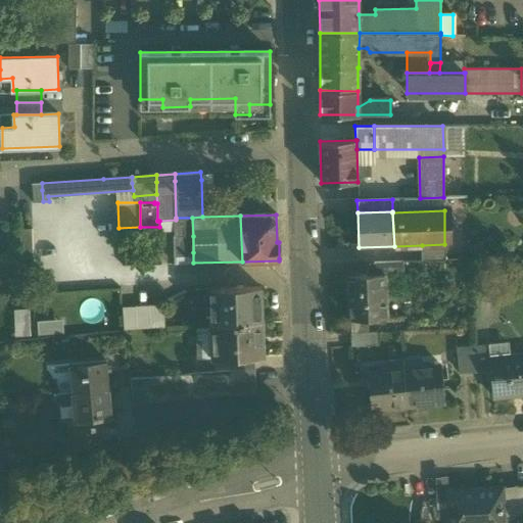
[(192,218),(176,218),(176,220),(177,236),(193,236),(192,218)]
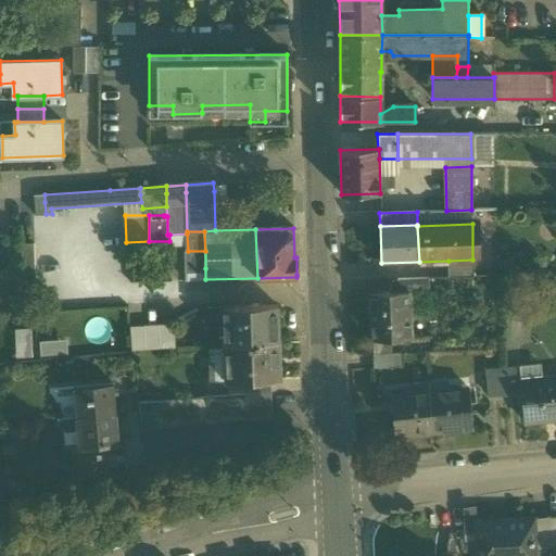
[(188,251),(187,251),(185,251),(185,272),(200,272),(200,270),(205,268),(205,251),(188,251)]
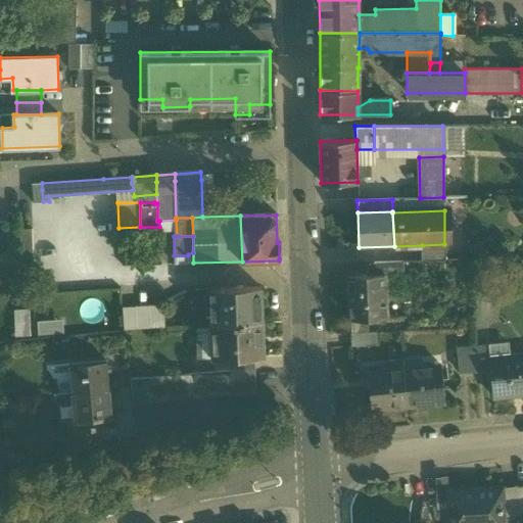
[(444,244),(422,245),(423,262),(445,260),(444,244)]
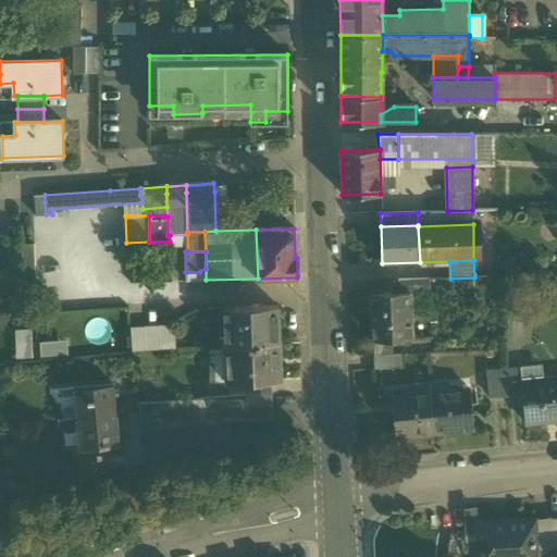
[(429,279),(397,280),(398,293),(409,293),(410,296),(429,296),(429,279)]
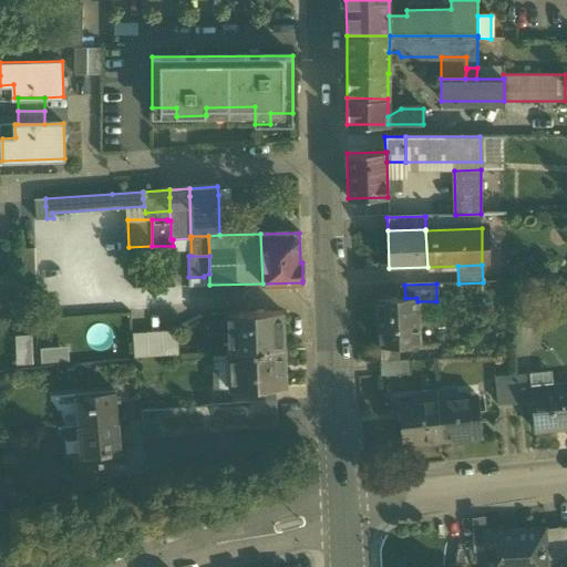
[(405,298),(377,300),(379,348),(419,346),(418,301),(416,298),(405,298)]
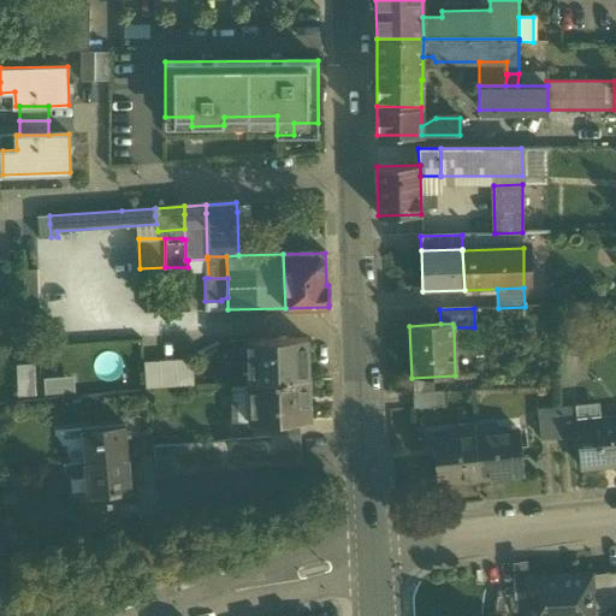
[(307,338),(285,339),(285,338),(279,339),(248,341),(250,380),(308,379),(307,338)]
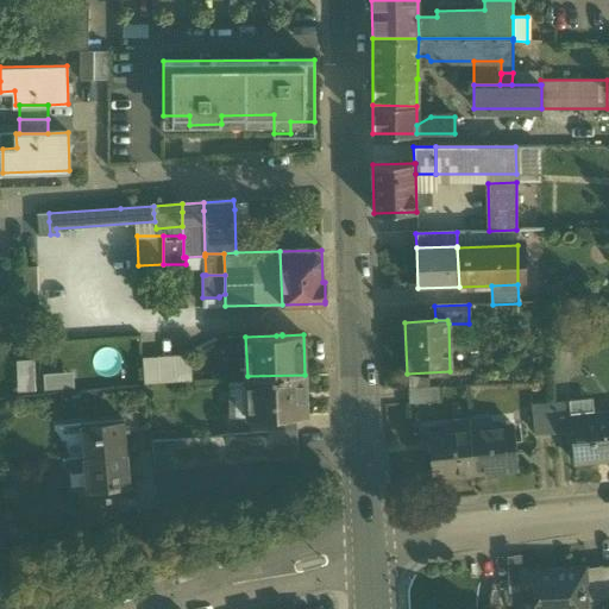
[(190,355),(142,358),(144,383),(192,381),(190,355)]
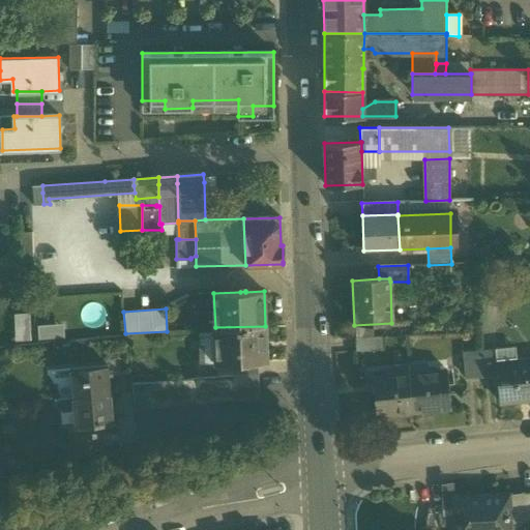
[(15,313),(17,340),(33,339),(31,312),(15,313)]
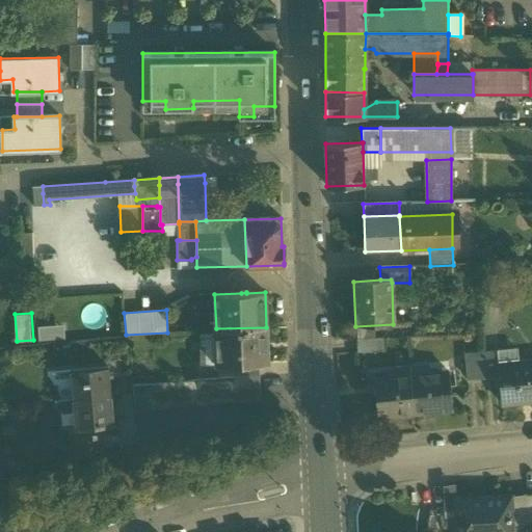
[(37,324),(38,339),(65,338),(65,323),(37,324)]
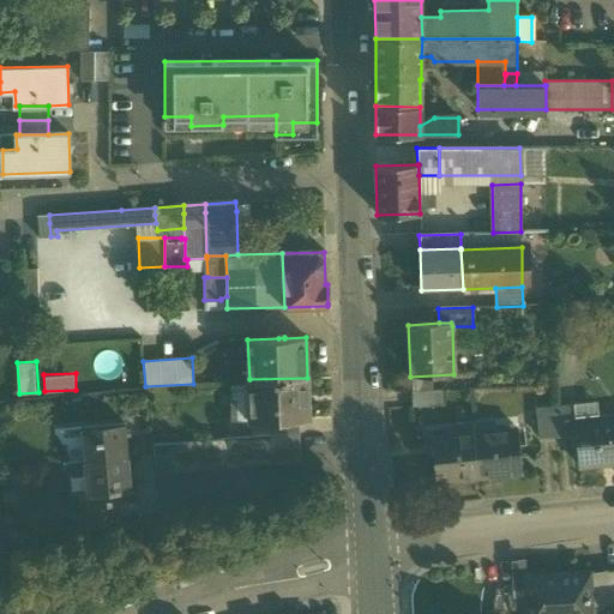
[(307,378),(250,379),(251,421),(252,421),(299,420),(308,420),(307,378)]
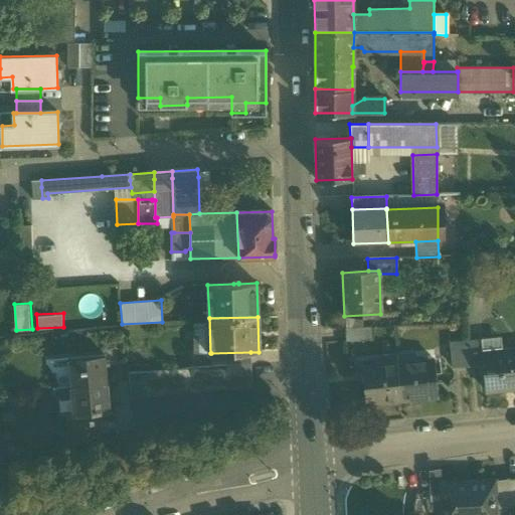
[(370,327),(345,328),(345,341),(370,340),(370,327)]
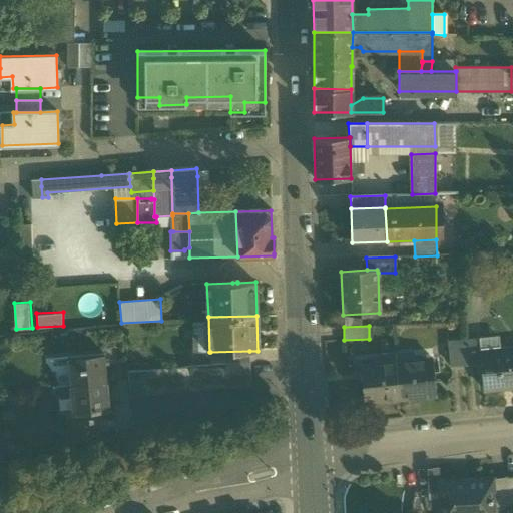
[(480,338),(464,340),(464,348),(465,364),(481,362),(480,351),(481,351),(480,338)]
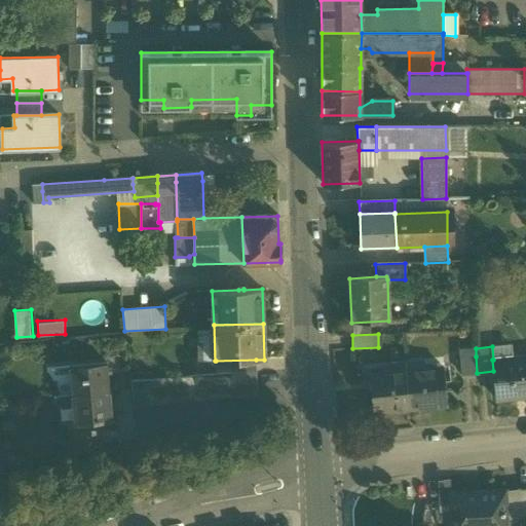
[(476,348),(459,349),(461,375),(477,373),(476,357),(476,348)]
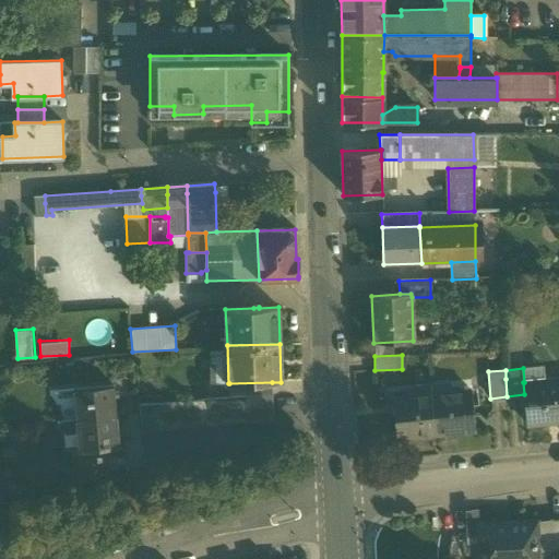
[(524,382),(523,382),(524,394),(527,425),(558,421),(558,385),(545,388),(544,381),(524,382)]
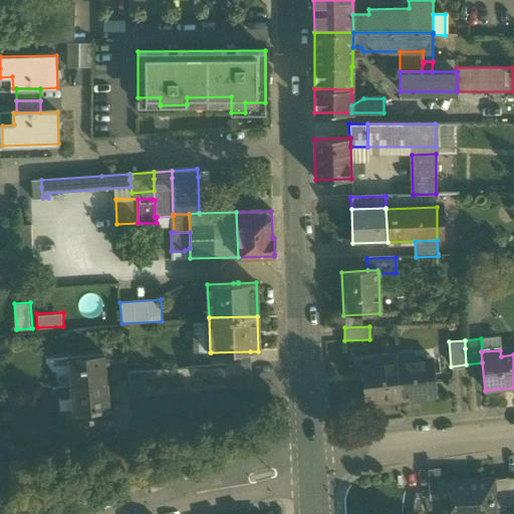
[(250,351),(211,352),(211,365),(212,365),(226,364),(250,363),(250,351)]
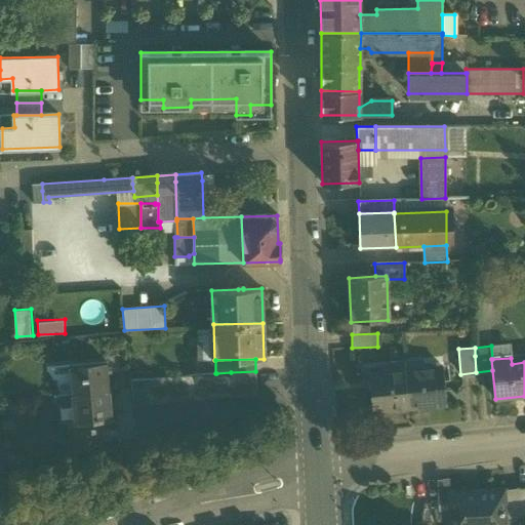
[(106,363),(70,366),(72,395),(109,391),(106,363)]
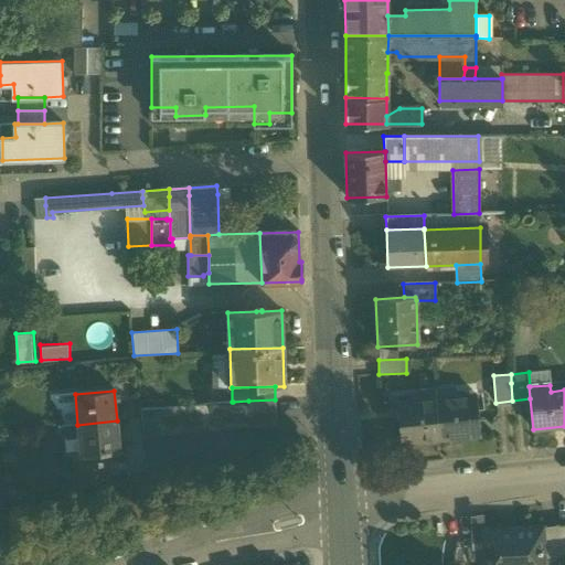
[(477,395),(437,400),(440,439),(480,435),(477,395)]
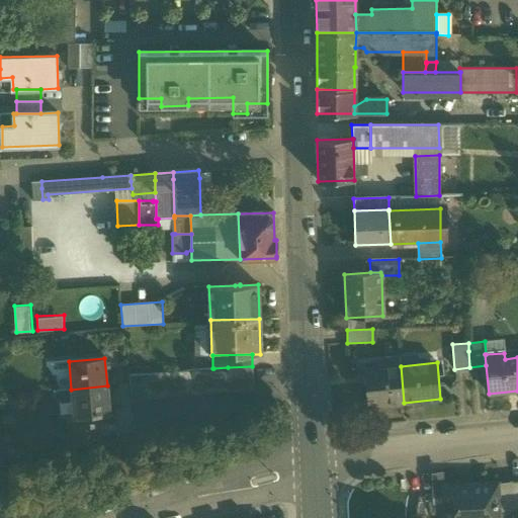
[(252,366),(228,367),(228,379),(252,378),(252,366)]
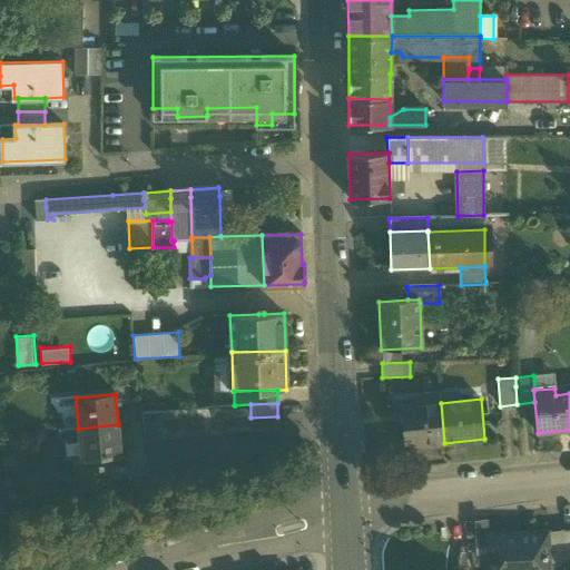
[(441,403),(401,408),(404,446),(444,443),(441,403)]
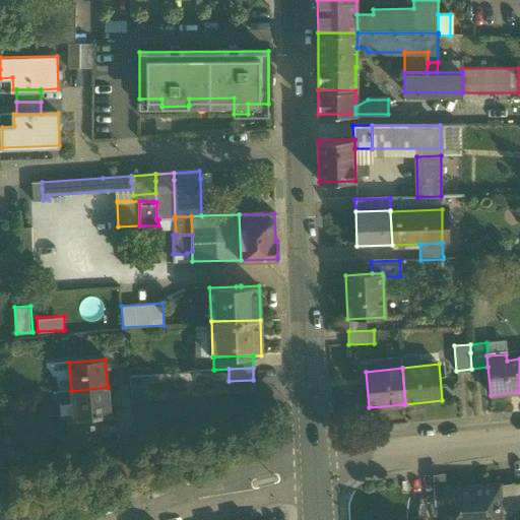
[(229,369),(214,370),(217,394),(230,393),(229,381),(229,369)]
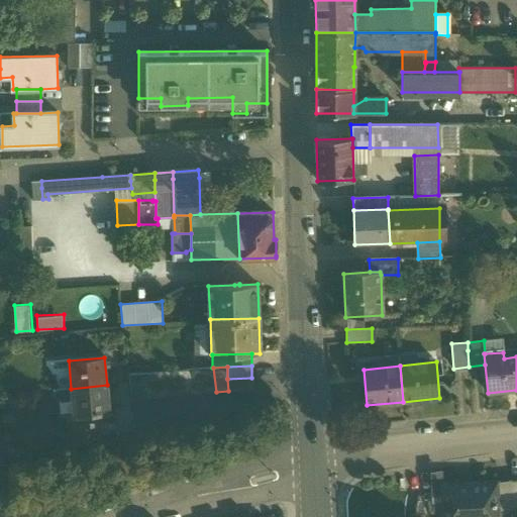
[(212,368),(202,369),(204,393),(216,392),(213,368),(212,368)]
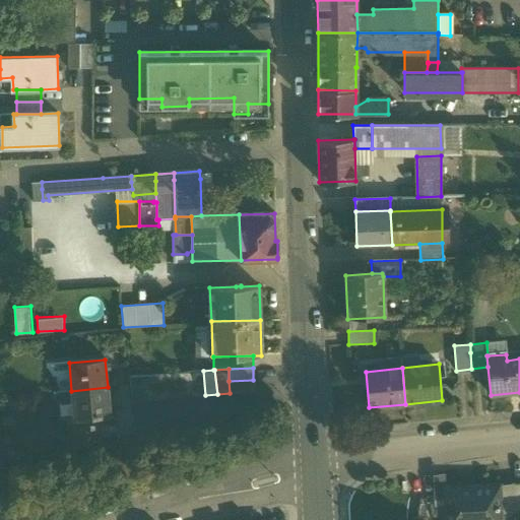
[(203,371),(191,372),(193,396),(205,395),(203,371)]
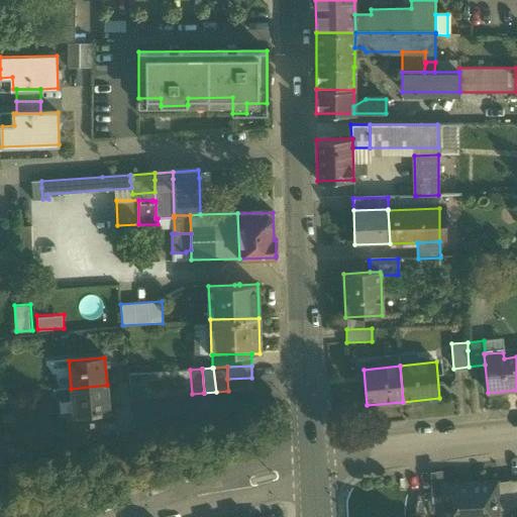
[(190,370),(178,371),(180,395),(192,394),(190,370)]
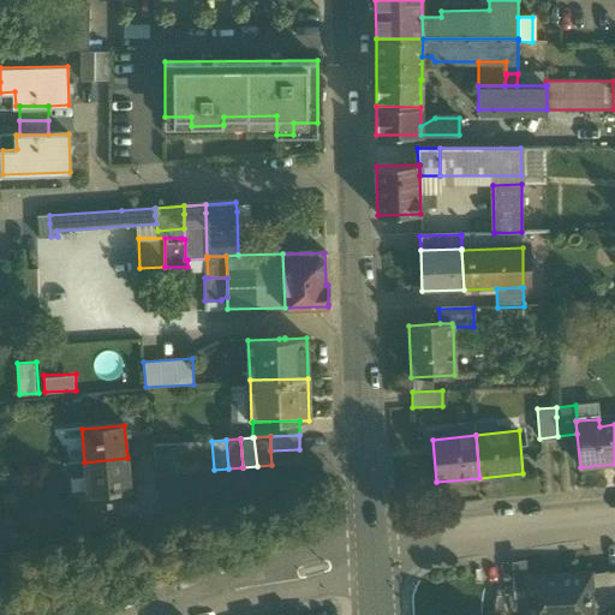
[(212,441),(197,442),(199,471),(214,470),(212,441)]
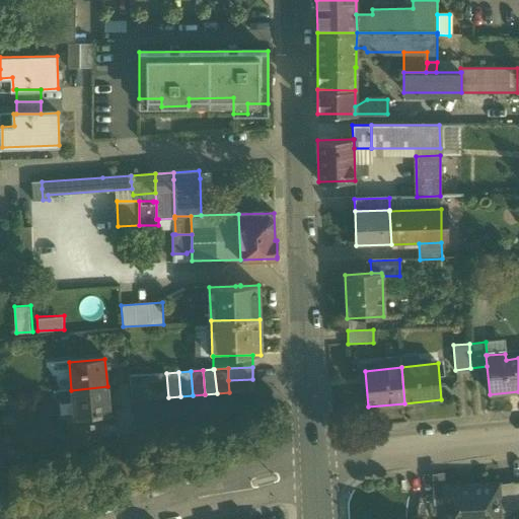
[(166,373),(154,374),(156,398),(168,397),(166,373)]
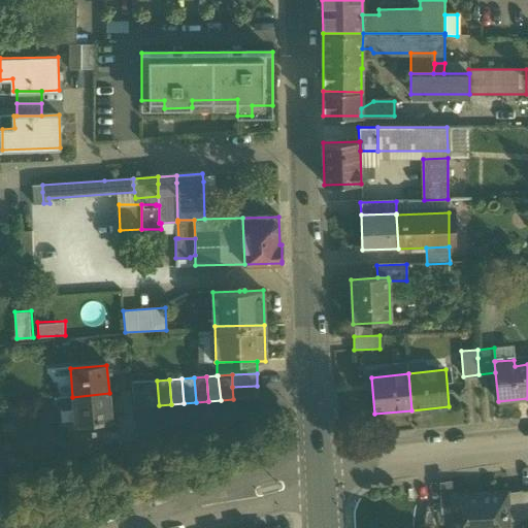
[(157,381),(143,383),(146,407),(159,405),(157,381)]
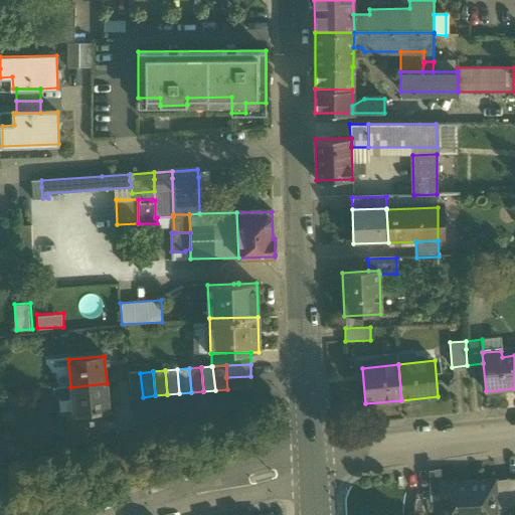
[(140,373),(128,374),(131,398),(143,397),(140,373)]
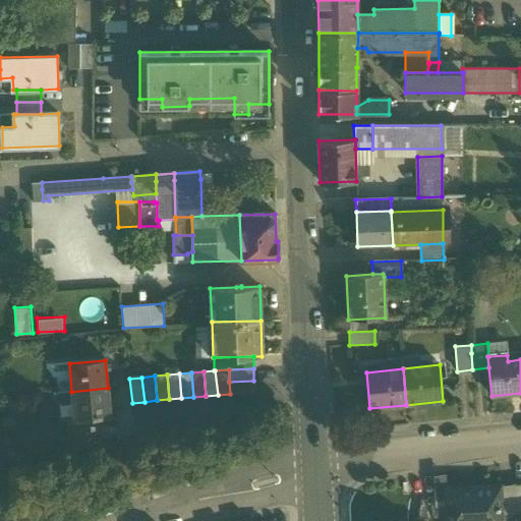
[(253,381),(229,382),(230,394),(254,393),(253,381)]
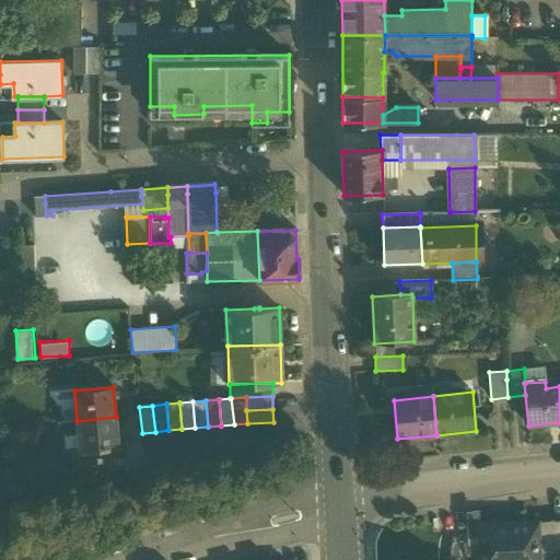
[(116,417),(77,421),(80,451),(119,447),(116,417)]
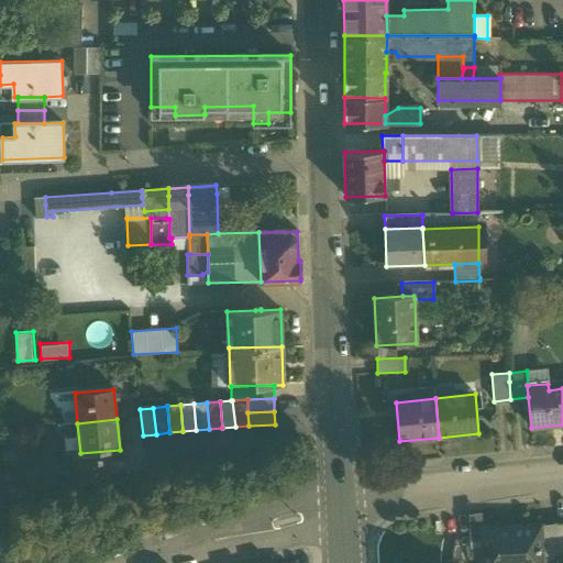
[(482,512),(468,514),(471,548),(483,547),(483,528),(482,512)]
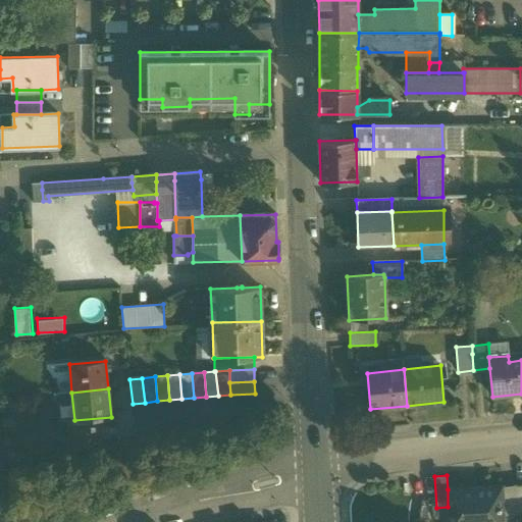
[(515,485),(501,487),(502,515),(518,514),(518,511),(515,485)]
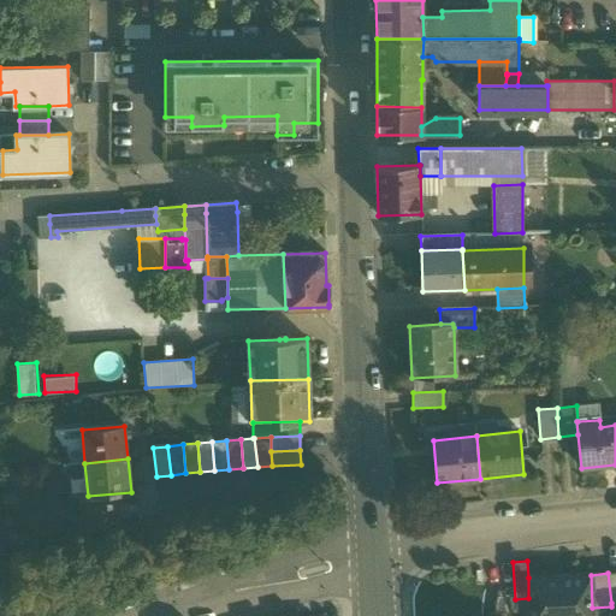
[(591,575),(528,578),(528,598),(528,615),(592,615),(592,608),(591,575)]
